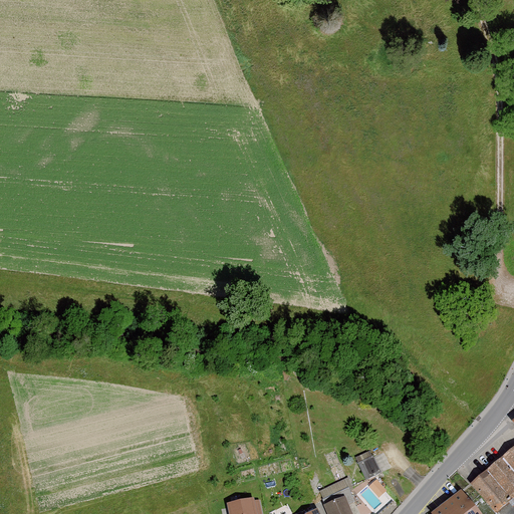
[(513,433),(513,502),(500,513),(513,513),(513,416),(506,423),(513,433)]
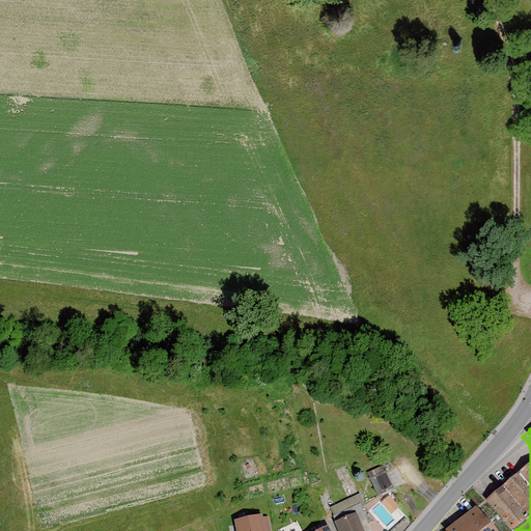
[(530,493),(530,460),(514,474),(530,493)]
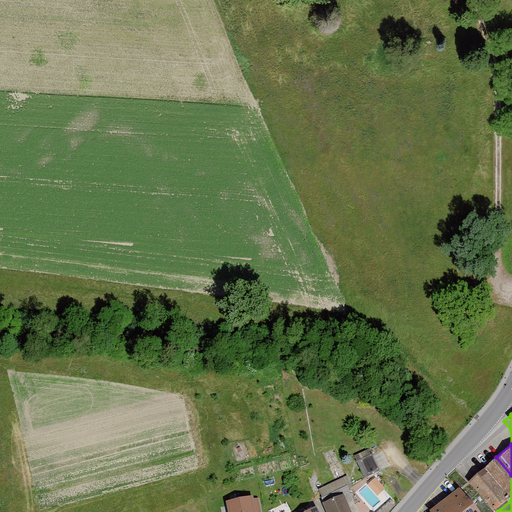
[(371,455),(356,462),(364,478),(379,470),(371,455)]
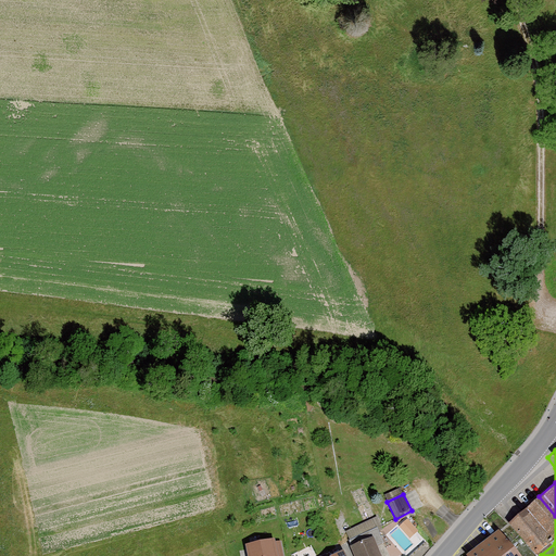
[(547,547),(555,539),(555,516),(539,496),(519,514),(547,547)]
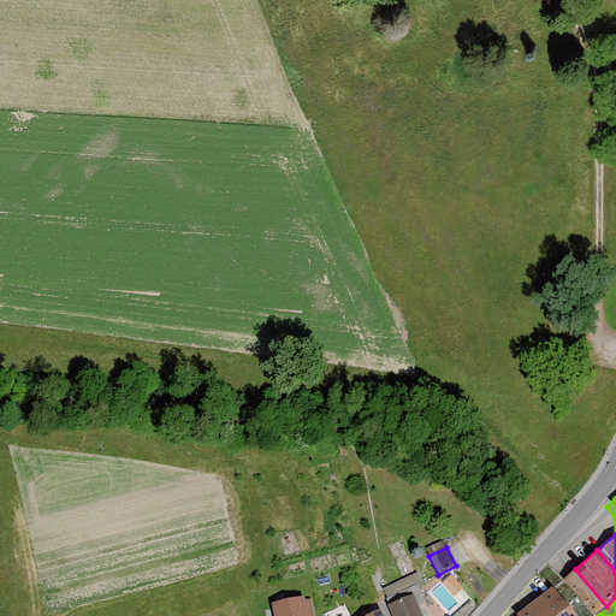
[(581,615),(594,615),(606,606),(575,569),(556,586),(581,615)]
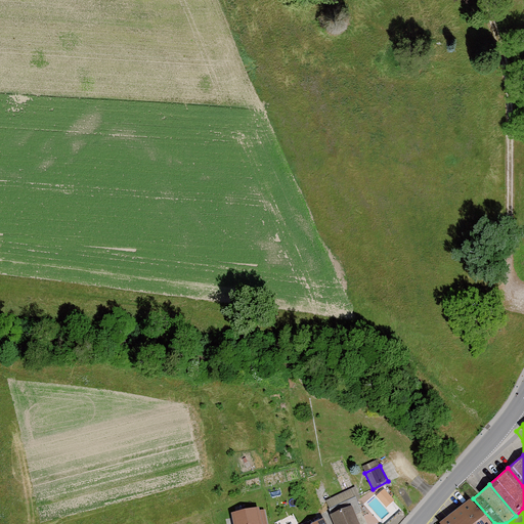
[(330,517),(333,523),(358,523),(354,515),(360,512),(356,501),(360,499),(355,488),(326,501),(330,509),(329,510),(332,516),(330,517)]
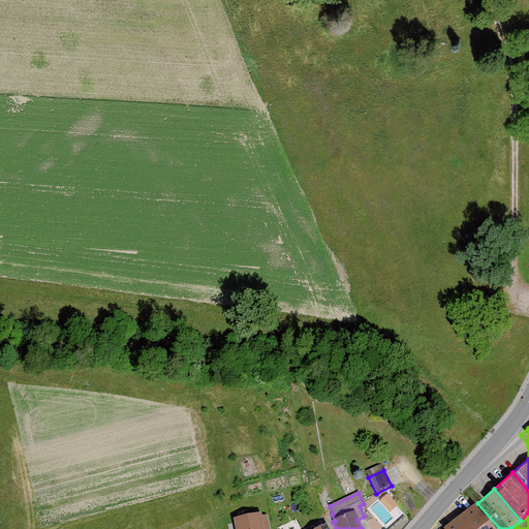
[(387,494),(380,501),(391,512),(398,505),(387,494)]
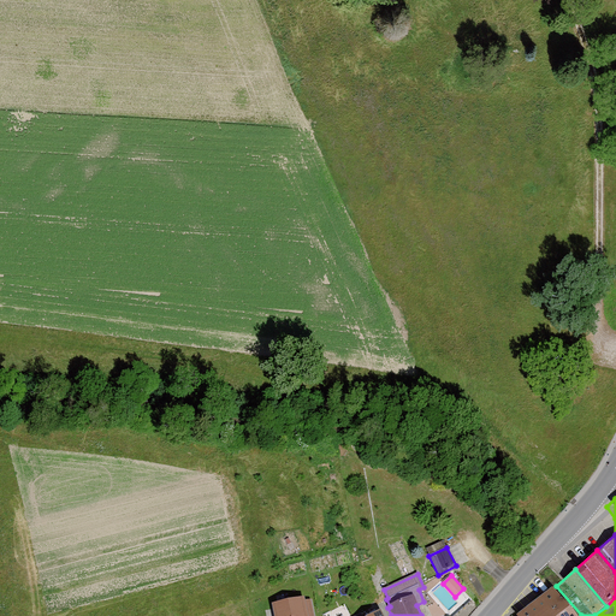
[(568,615),(552,592),(517,615),(568,615)]
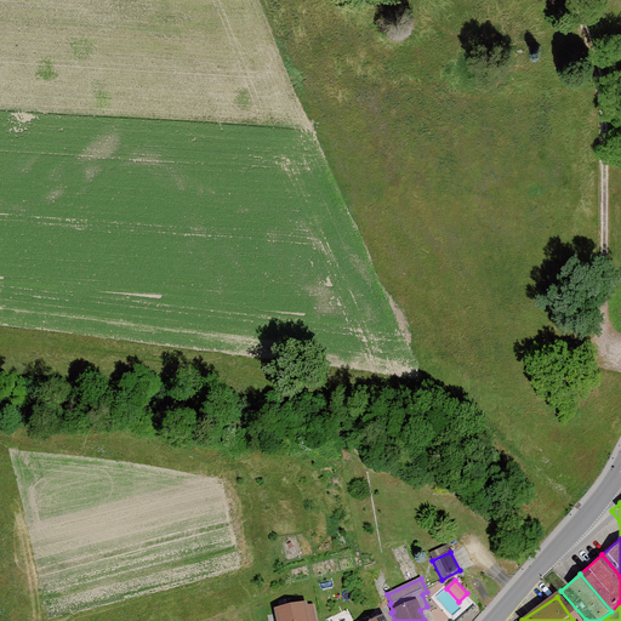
[(274,610),(275,620),(317,620),(314,605),(308,607),(307,603),(274,610)]
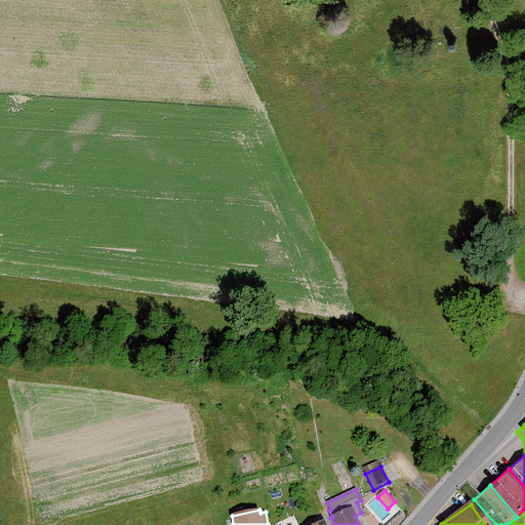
All buildings are outlined.
